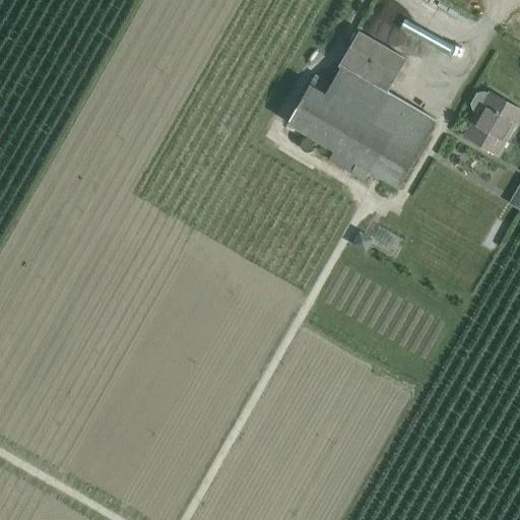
[(339,65),(341,66),(387,92),(406,59),(359,31),(339,65)]
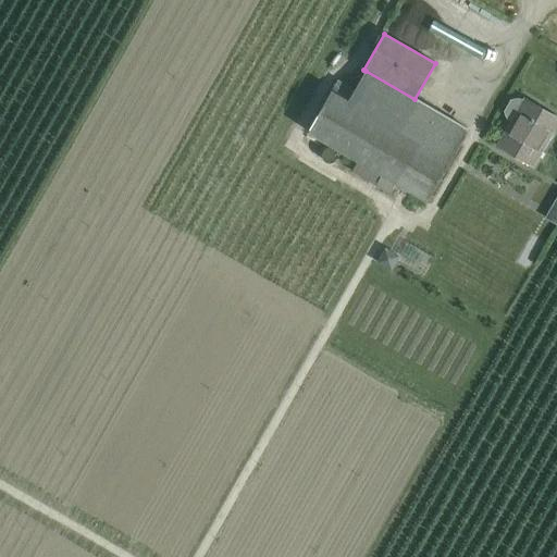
[(425,200),(467,128),(415,99),(366,71),(354,91),(337,82),(308,133),(359,162),(354,172),(394,196),(400,185),(425,200)]
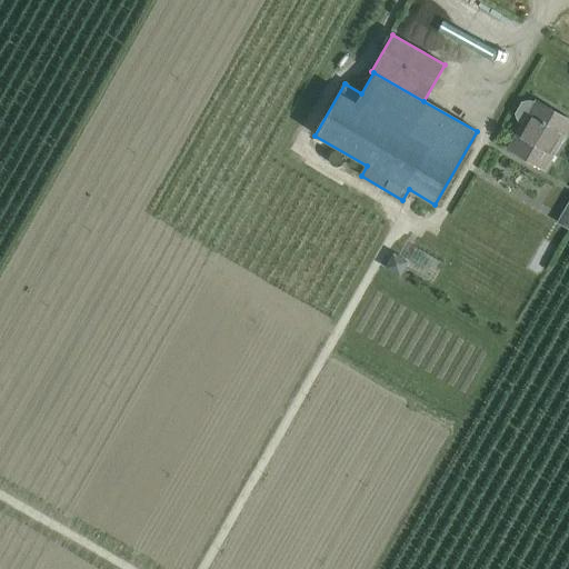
[(568,125),(568,120),(536,101),(535,103),(530,101),(526,101),(521,102),(515,113),(516,118),(518,122),(522,125),(508,149),(543,169),(568,125)]
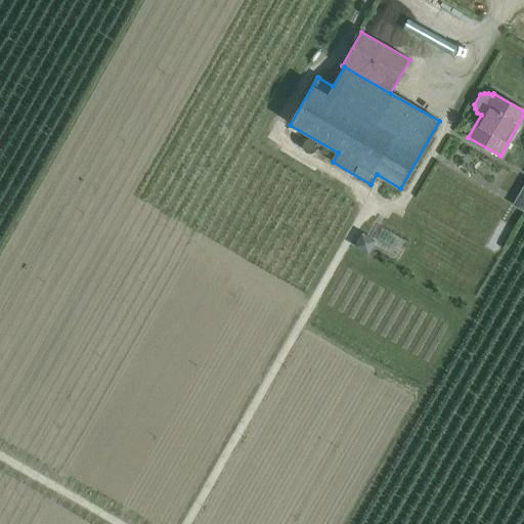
[(347,224),(341,234),(356,244),(362,233),(347,224)]
